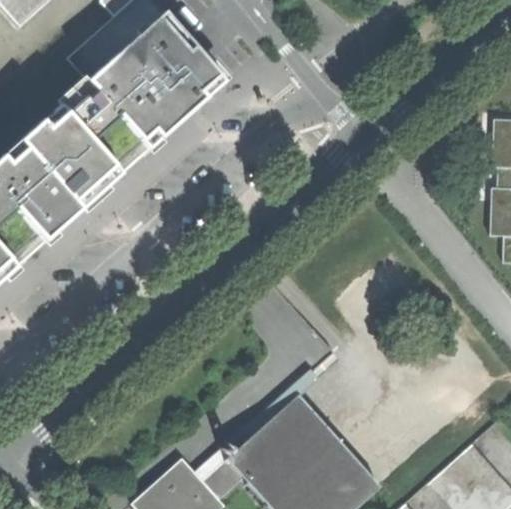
[(67,55),(89,80),(0,160),(0,279),(69,218),(61,210),(111,167),(118,175),(224,81),(164,14),(152,0),(99,0),(113,15),(67,55)]
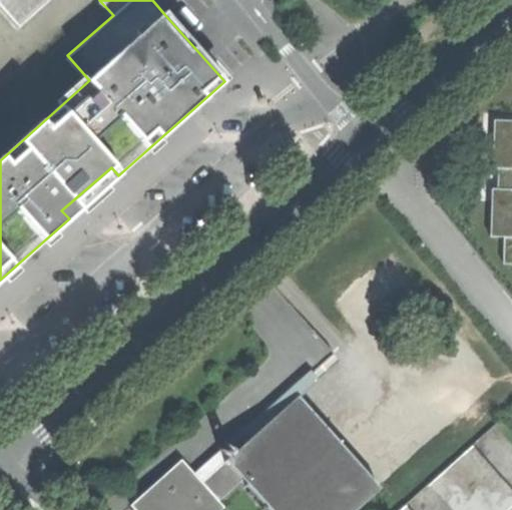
[(0,0),(0,3),(19,25),(47,0),(0,0)]
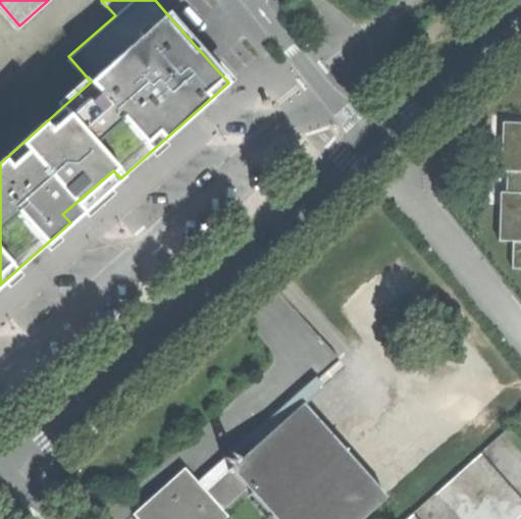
[(520,120),(504,120),(502,168),(508,168),(507,190),(501,190),(499,237),(513,238),(512,265),(520,265),(520,120)]
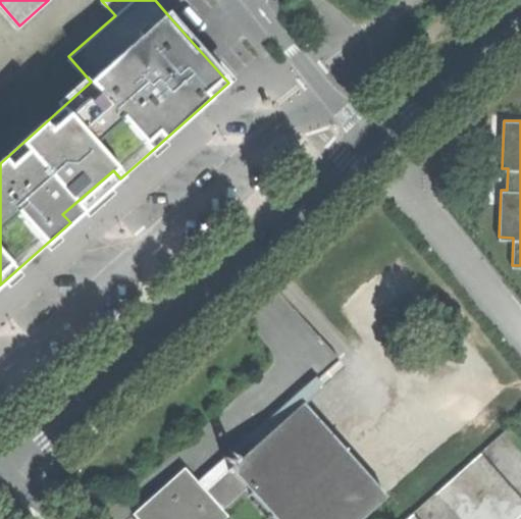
[(70,222),(120,178),(113,170),(62,214),(70,222)]
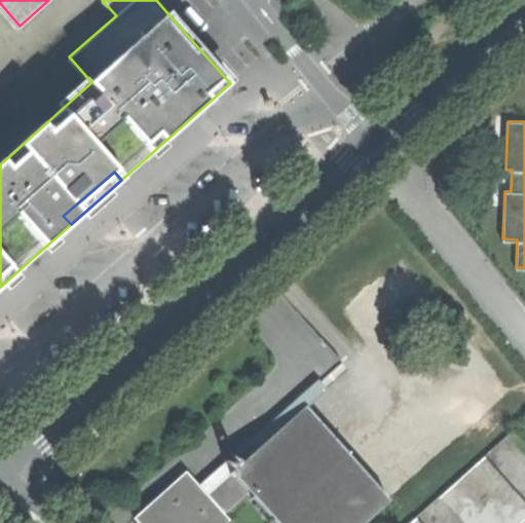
[(306,403),(207,491),(224,512),(251,488),(255,492),(250,496),(273,522),(362,522),(390,498),(306,403)]
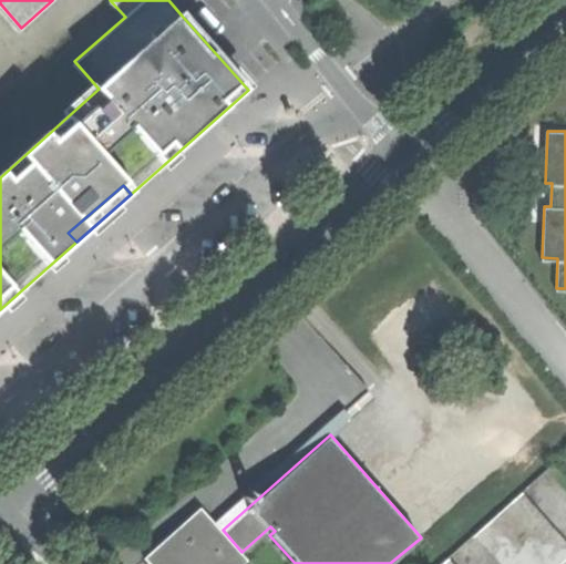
[(565,541),(522,491),(476,531),(504,563),(557,563),(565,556),(565,541)]
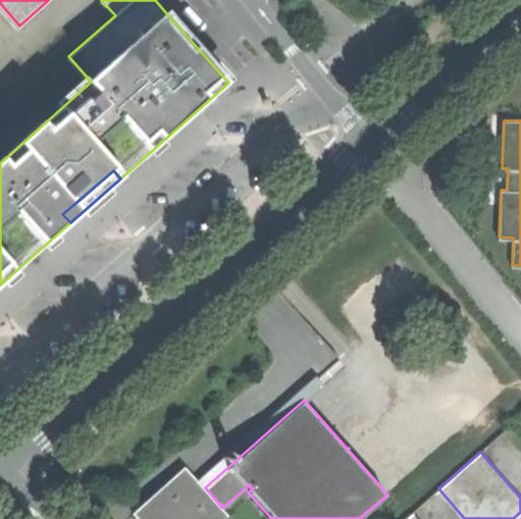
[(163,484),(135,511),(141,518),(222,518),(228,514),(222,508),(205,487),(186,466),(163,484)]
